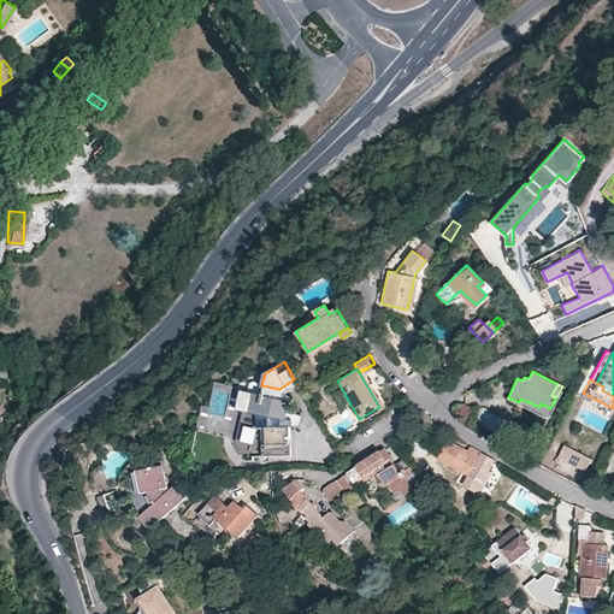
[(277,397),(279,389),(261,385),(260,394),(277,397)]
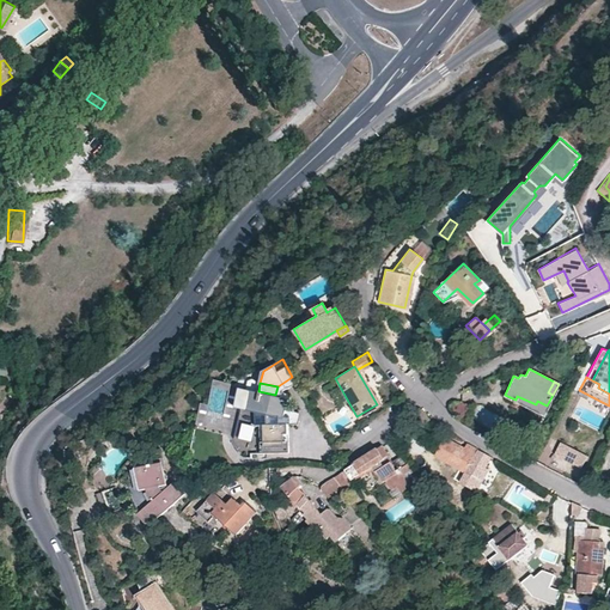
[(258,452),(287,451),(286,424),(281,424),(285,409),(285,408),(286,398),(275,395),(258,391),(243,388),(238,409),(231,439),(239,452),(258,452)]
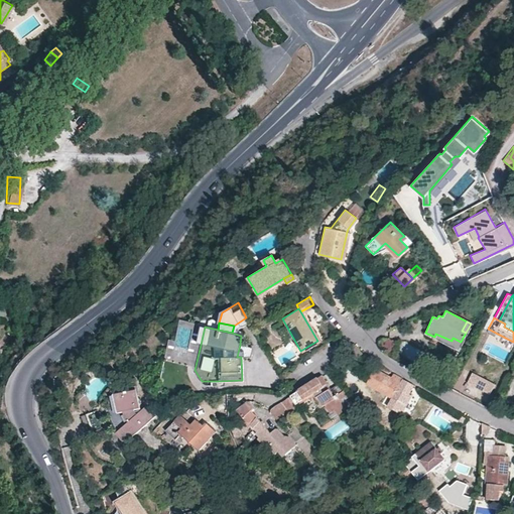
[(378,334),(375,343),(391,349),(394,340),(378,334)]
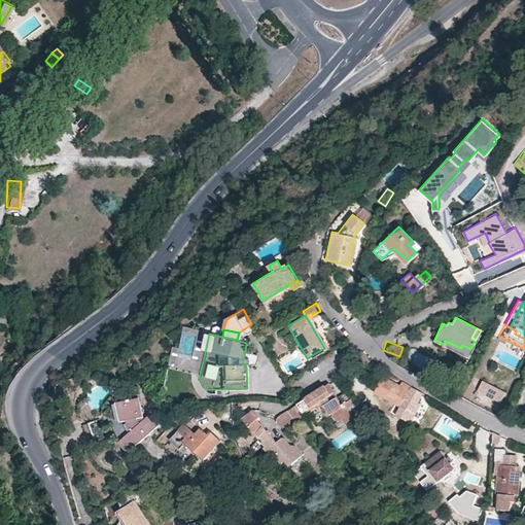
[(462,345),(461,348),(445,341),(444,344),(466,356),(470,349),(462,345)]
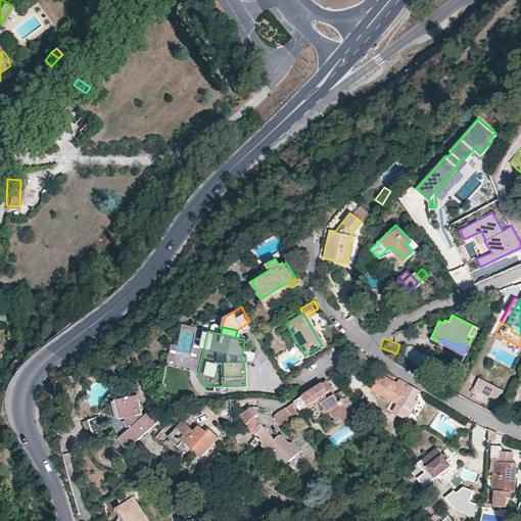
[(177,344),(169,342),(166,358),(173,360),(174,354),(177,344)]
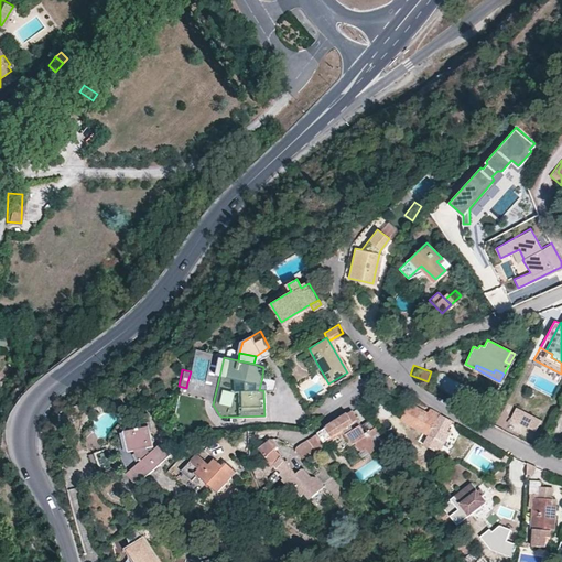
[(395,387),(392,384),(385,375),(382,376),(378,379),(388,392),(395,387)]
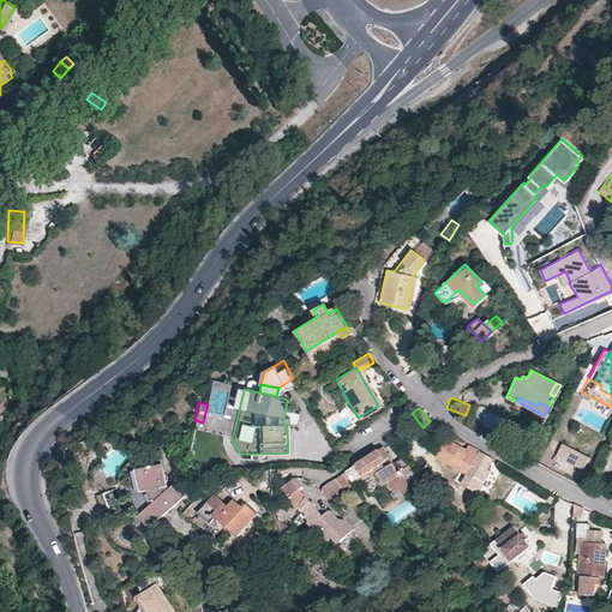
[(282,425),(287,425),(297,424),(300,413),(286,409),(286,411),(282,425)]
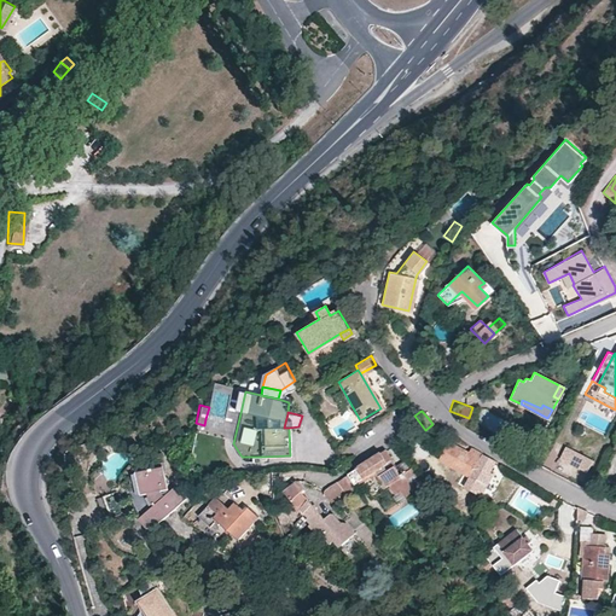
[(447,441),(437,459),(484,484),(492,472),(488,470),(493,460),(469,446),(465,452),(447,441)]
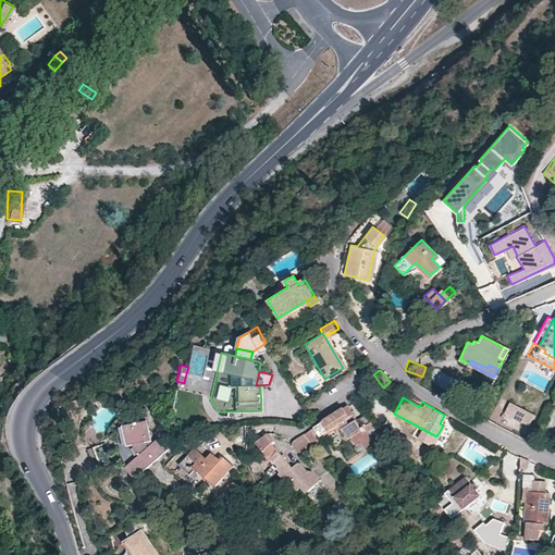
[(507,402),(502,411),(527,424),(531,415),(507,402)]
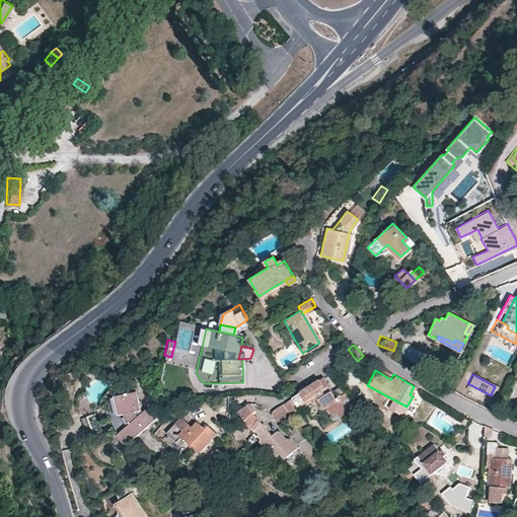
[(296,405),(306,398),(313,394),(315,396),(319,402),(321,407),(323,405),(328,413),(333,410),(337,416),(346,410),(337,396),(334,397),(329,390),(326,391),(323,394),(320,389),(324,387),(327,385),(321,375),(286,399),(289,404),(293,401),(296,405)]
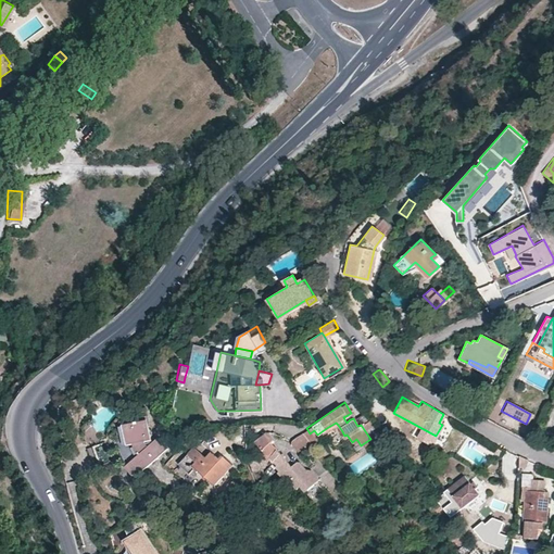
[(155,437),(146,447),(141,440),(148,439),(146,424),(134,426),(131,422),(122,424),(126,444),(130,442),(131,445),(134,450),(137,454),(128,462),(126,464),(124,466),(134,476),(164,447),(155,437)]
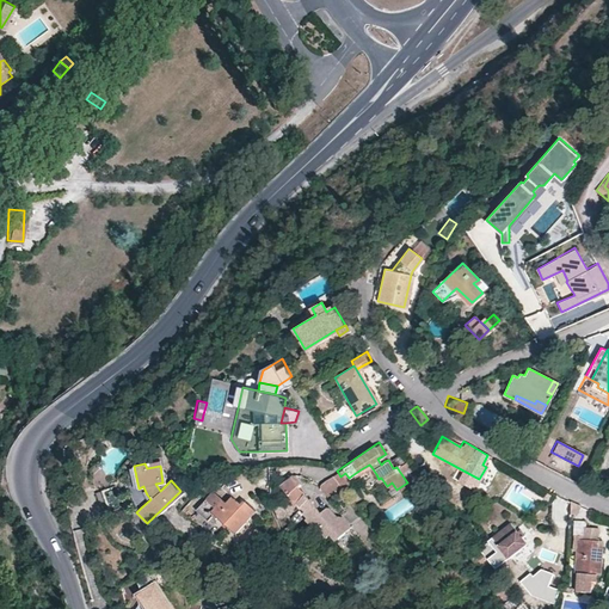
[(338,483),(331,474),(320,483),(319,484),(318,486),(326,494),(338,483)]
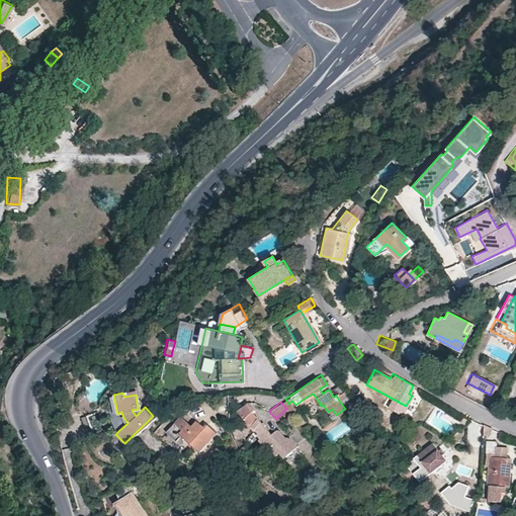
[(282,439),(284,436),(278,430),(275,429),(270,433),(256,418),(251,412),(253,410),(246,403),(236,411),(240,415),(245,419),(249,425),(254,427),(255,427),(259,431),(256,433),(260,437),(258,439),(265,447),(268,445),(276,454),(279,451),(283,456),(291,449),(283,441),(282,439)]
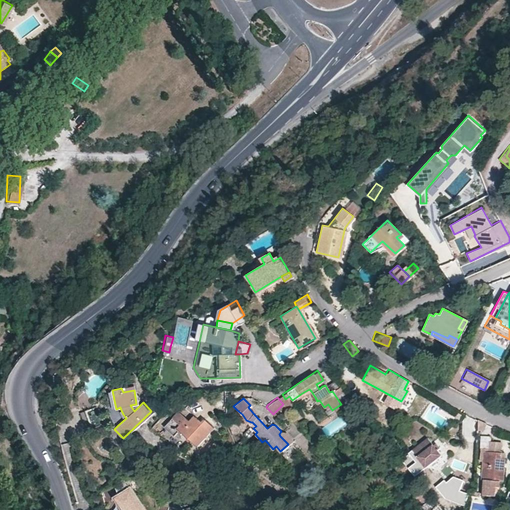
[(96,405),(79,412),(87,435),(105,428),(96,405)]
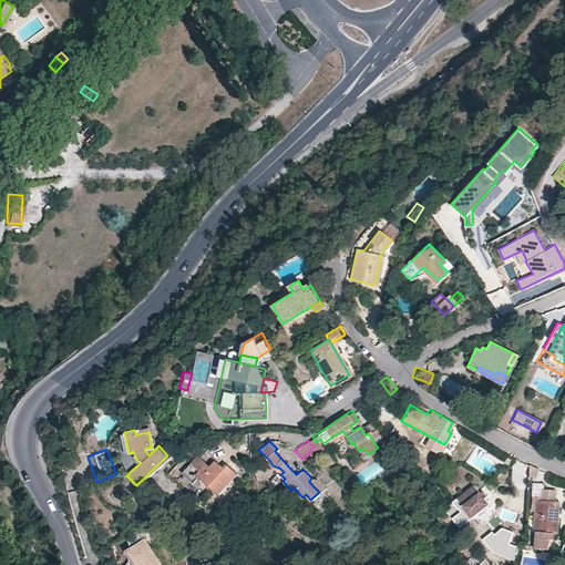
[(140,463),(136,459),(134,454),(133,451),(129,453),(122,454),(124,463),(127,466),(129,470),(131,471),(140,463)]
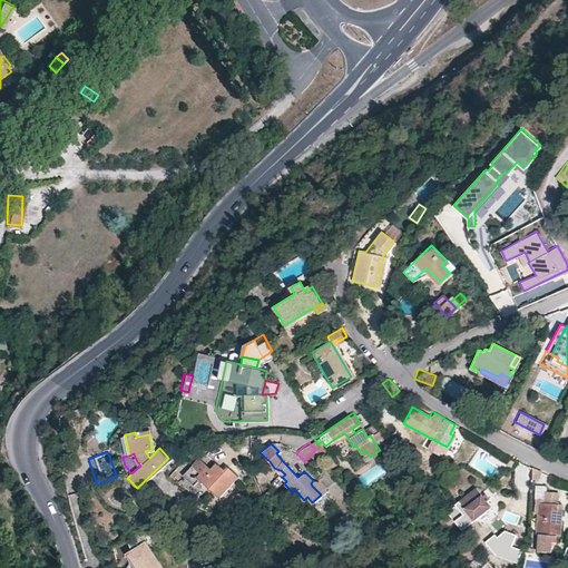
[(236,475),(227,467),(224,470),(215,463),(209,469),(197,458),(182,473),(193,482),(197,478),(202,481),(217,496),(236,475)]
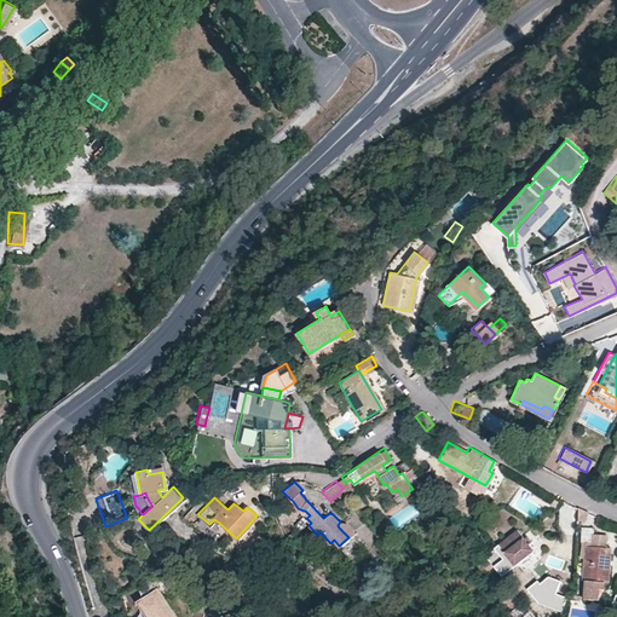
[(280,524),(290,518),(293,515),(299,518),(304,511),(298,508),(293,501),(286,507),(275,513),(280,524)]
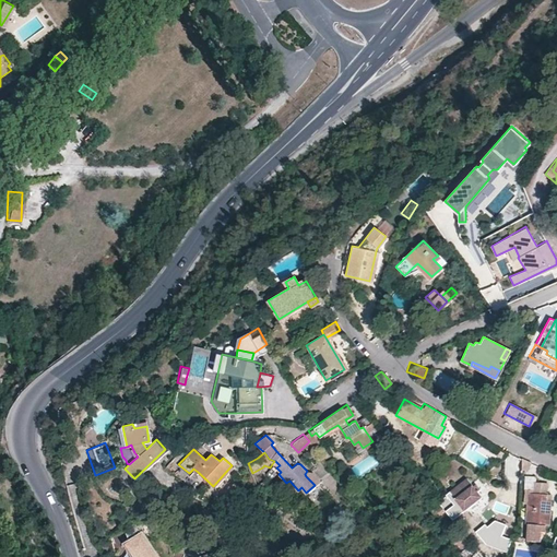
[(198,472),(193,469),(189,473),(193,477),(198,472)]
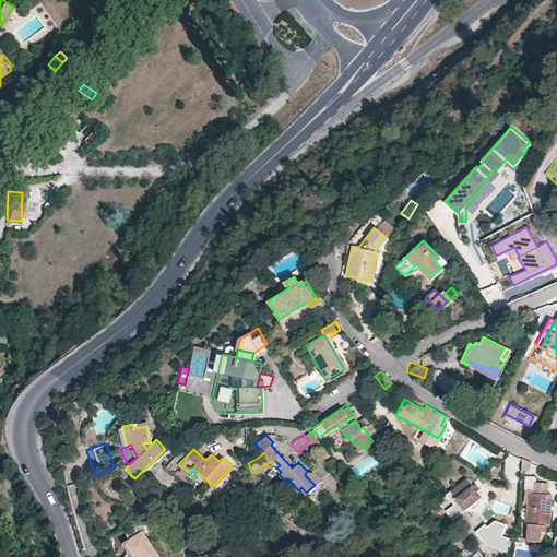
[(320,481),(311,471),(306,476),(315,485),(320,481)]
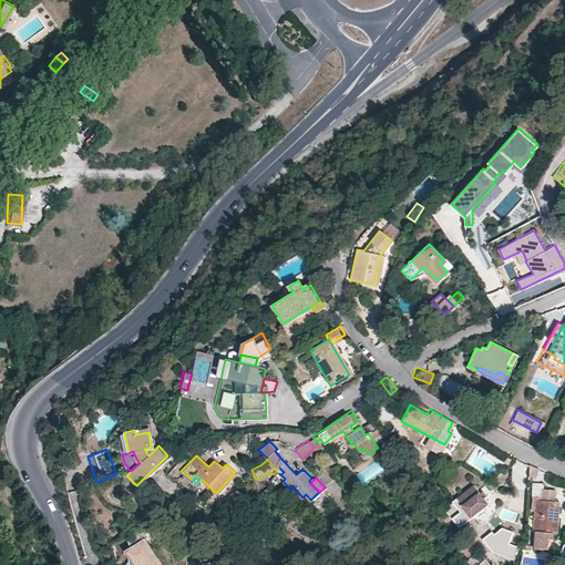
[(542,482),(531,481),(531,496),(542,496),(542,482)]
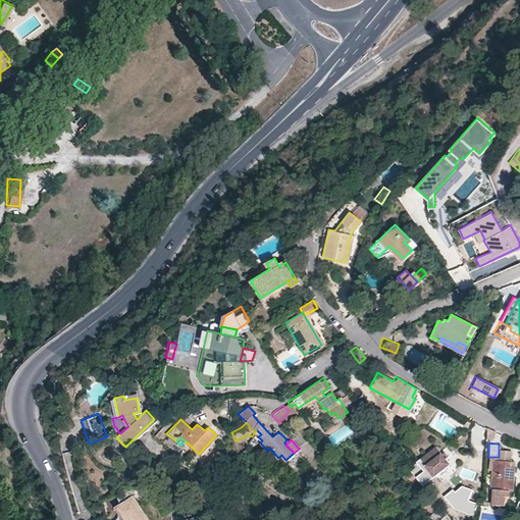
[(448,462),(437,449),(422,460),(418,458),(406,468),(419,484),(448,462)]
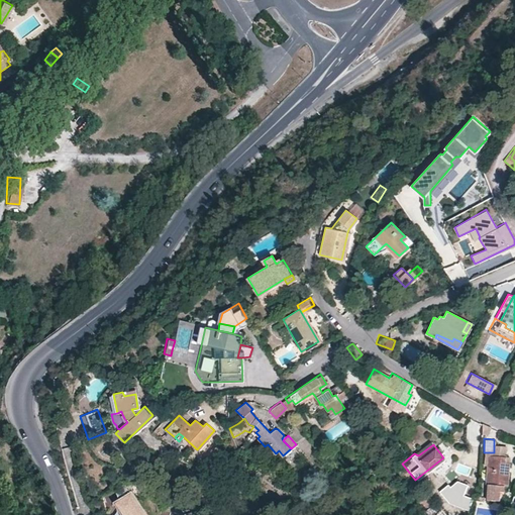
[(504,455),(488,454),(486,484),(487,484),(486,494),(486,499),(502,500),(503,485),(506,485),(507,468),(508,460),(504,460),(504,455)]
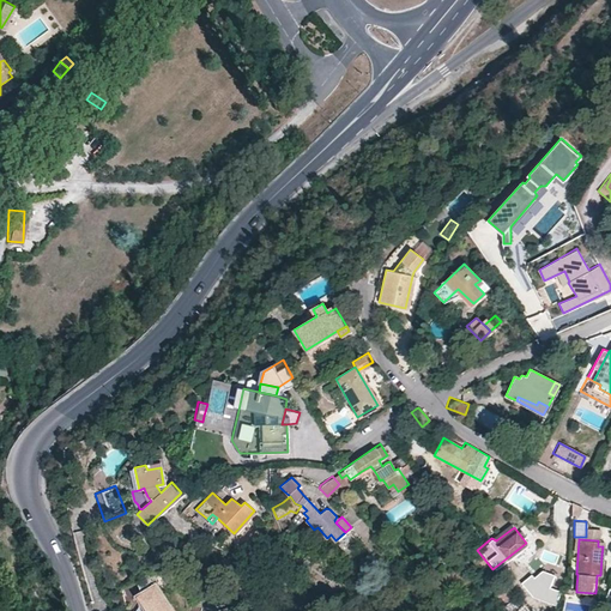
[(554,573),(540,567),(531,574),(528,572),(518,579),(530,593),(556,605),(560,591),(548,586),(554,573)]
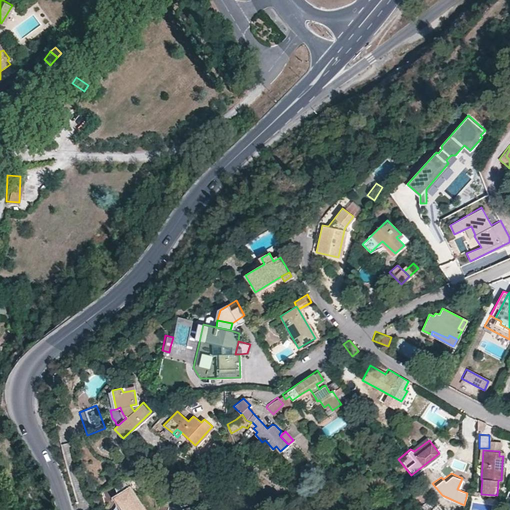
[(146,509),(130,485),(112,497),(120,509),(146,509)]
